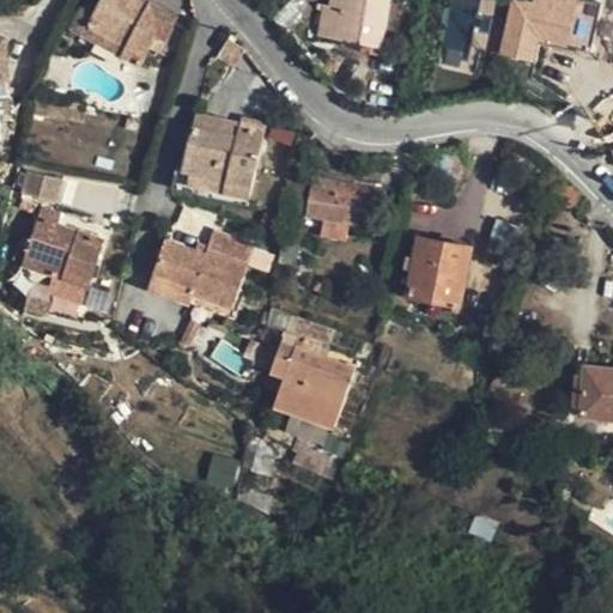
[(127,47),(122,55),(143,66),(152,48),(158,38),(167,42),(177,19),(141,0),(103,0),(96,14),(90,28),(127,47)]
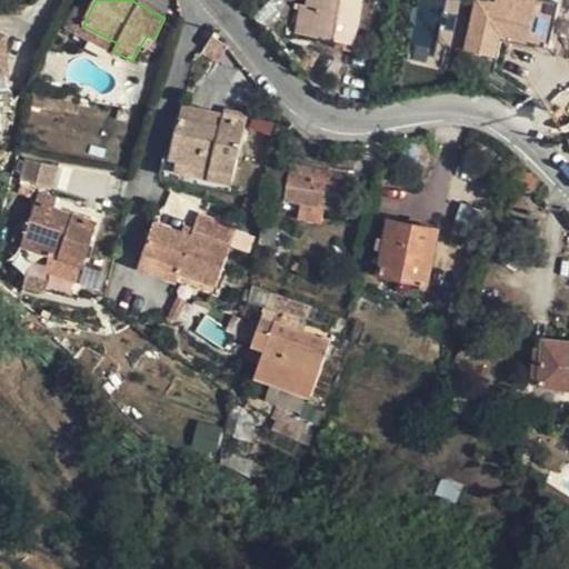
[(340,28),(358,32),(363,0),(310,0),(310,5),(302,3),(299,30),(338,37),(340,28)]
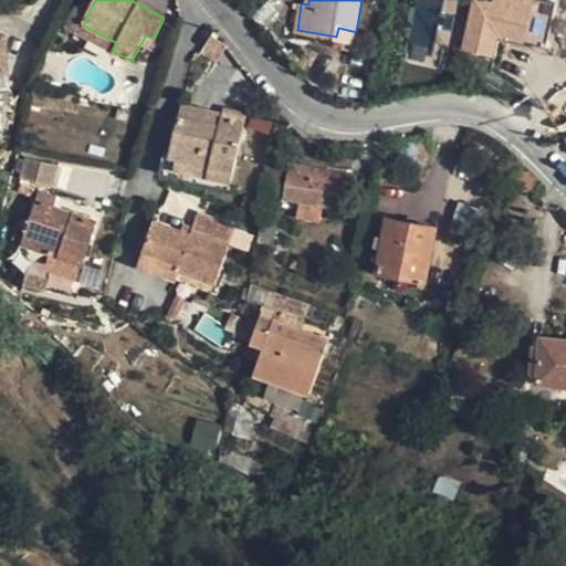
[(477,0),(467,46),(491,51),(495,31),(547,43),(556,2),(546,0),(499,0),(499,1),(490,0),(477,0)]
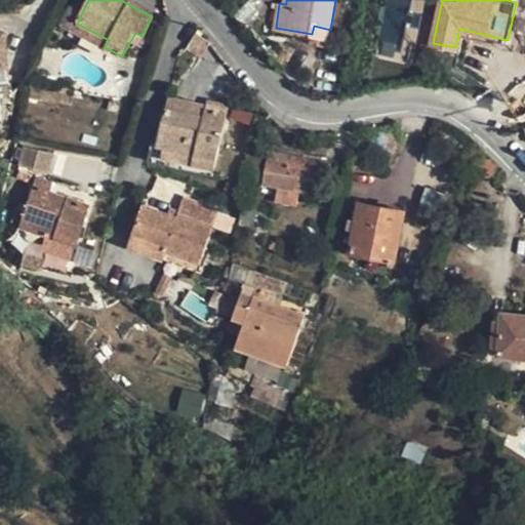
[(409,1),(404,40),(427,43),(432,4),(409,1)]
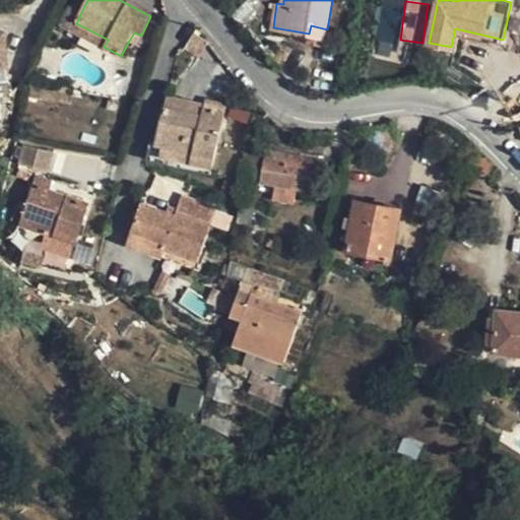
[(103,49),(104,47),(108,40),(76,23),(81,12),(69,7),(59,26),(103,49)]
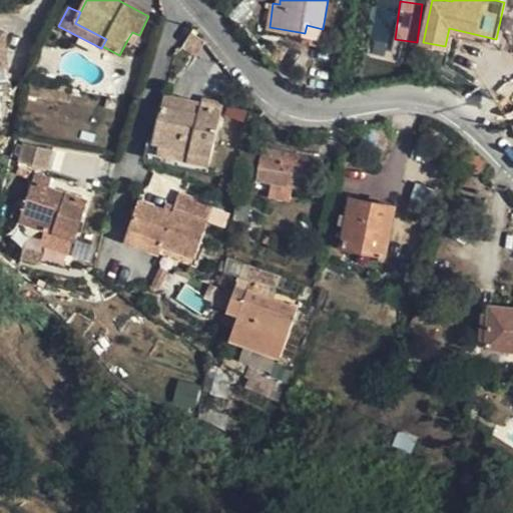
[(322,36),(323,29),(307,25),(305,33),(322,36)]
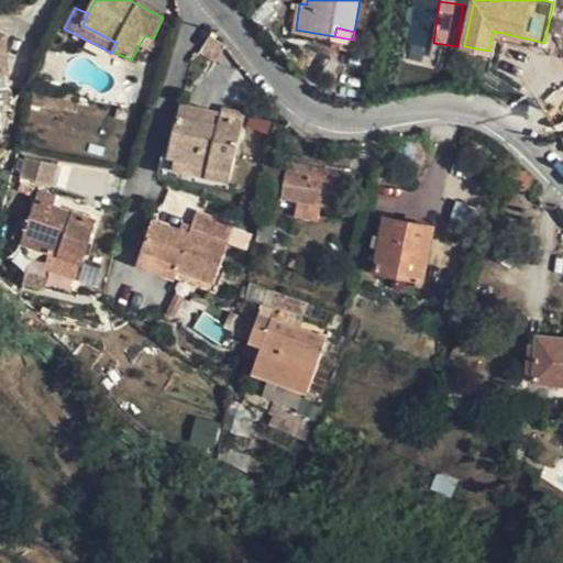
[(147,48),(153,39),(145,35),(140,44),(147,48)]
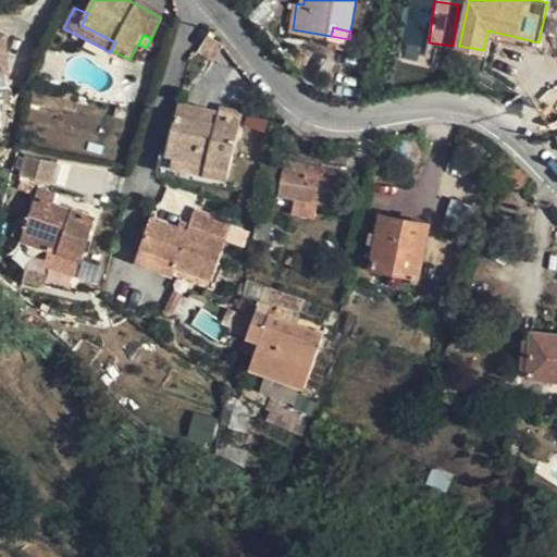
[(224,48),(222,47),(208,38),(199,54),(214,64),(224,48)]
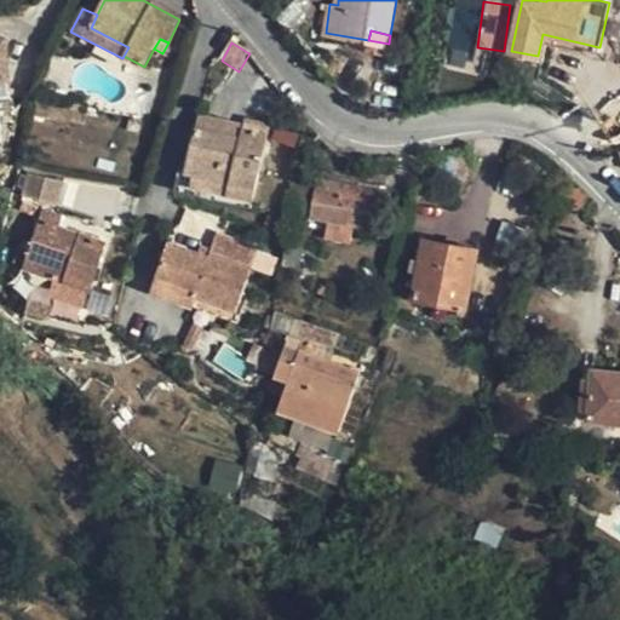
[(197,131),(189,171),(189,173),(230,184),(228,195),(254,201),(270,127),(247,121),(244,132),(242,142),(229,138),(197,131)]
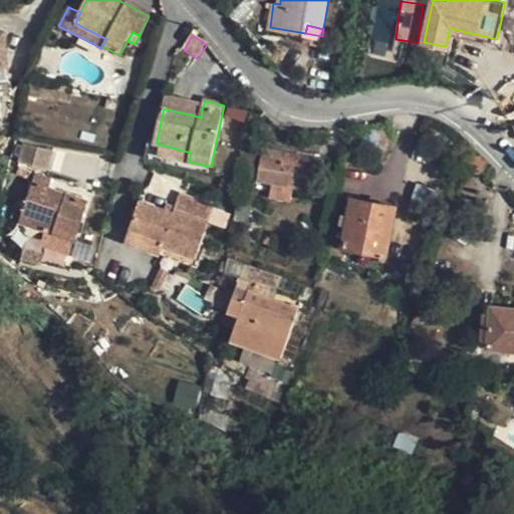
[(191,107),(190,114),(201,117),(202,109),(191,107)]
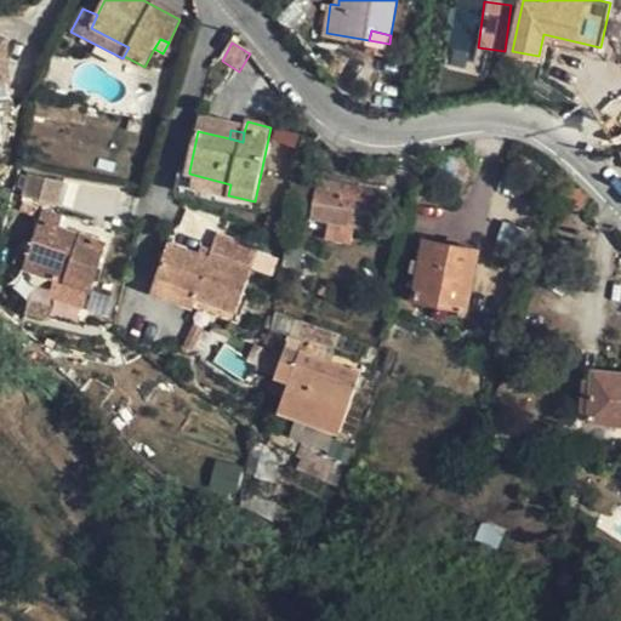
[(252,210),(255,201),(228,195),(231,184),(189,174),(189,171),(180,170),(175,192),(252,210)]
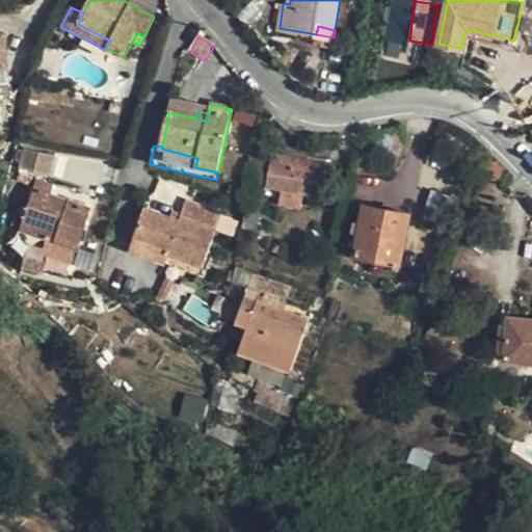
[(49,157),(27,152),(22,169),(45,175),(49,157)]
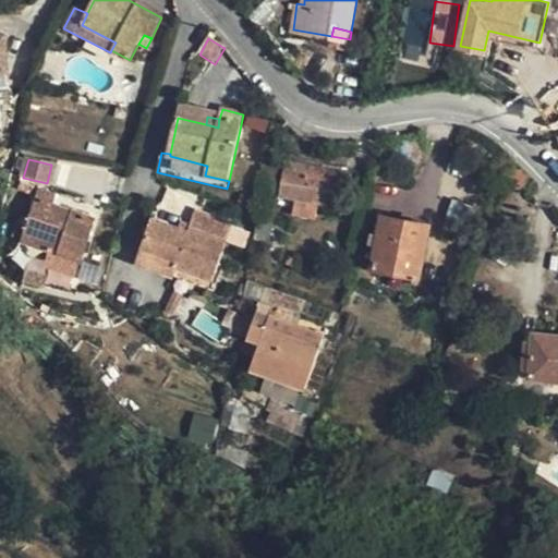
[(266,159),(263,176),(279,178),(280,161),(266,159)]
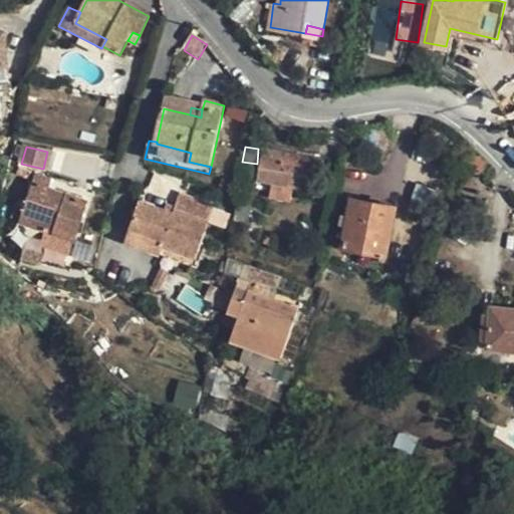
[(319,158),(266,151),(261,180),(315,190),(319,158)]
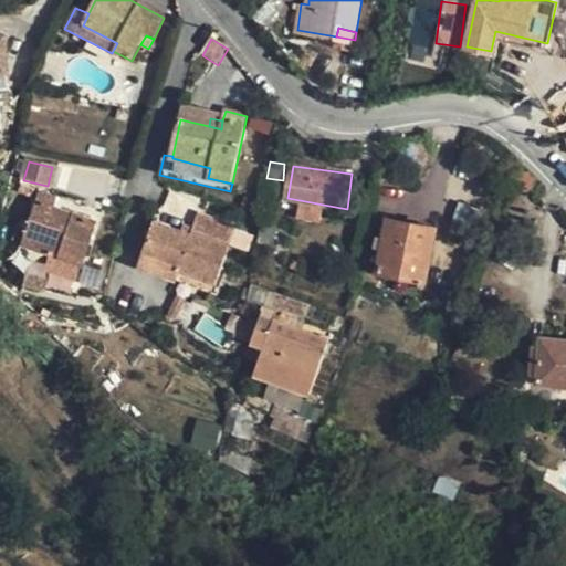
[(20,247),(49,255),(81,266),(96,224),(53,210),(56,199),(38,194),(20,247)]
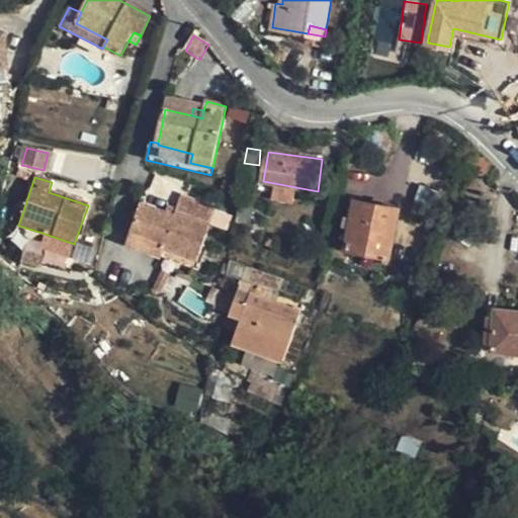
[(416,201),(438,209),(443,194),(421,186),(416,201)]
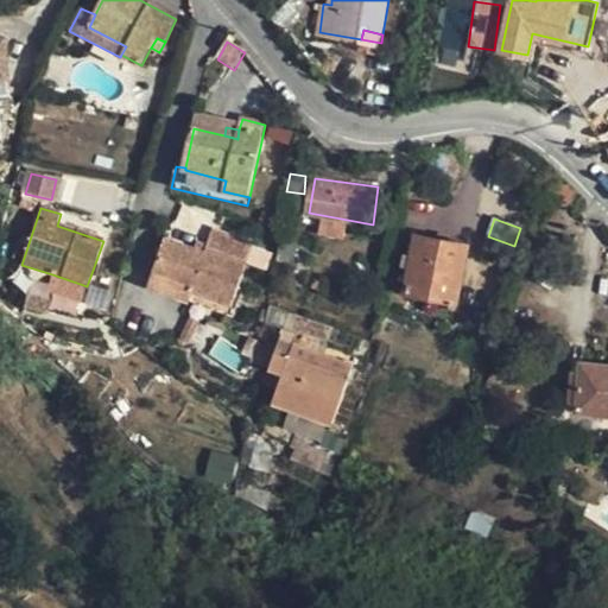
[(253,246),(214,232),(208,248),(204,255),(195,252),(165,242),(150,287),(190,303),(194,295),(233,309),(253,246)]
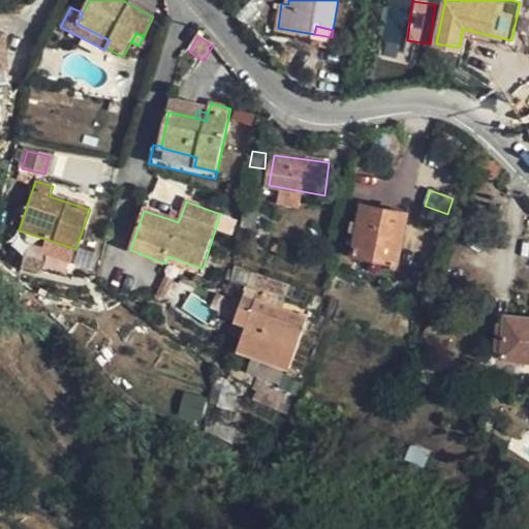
[(408,213),(364,205),(355,253),(399,262),(408,213)]
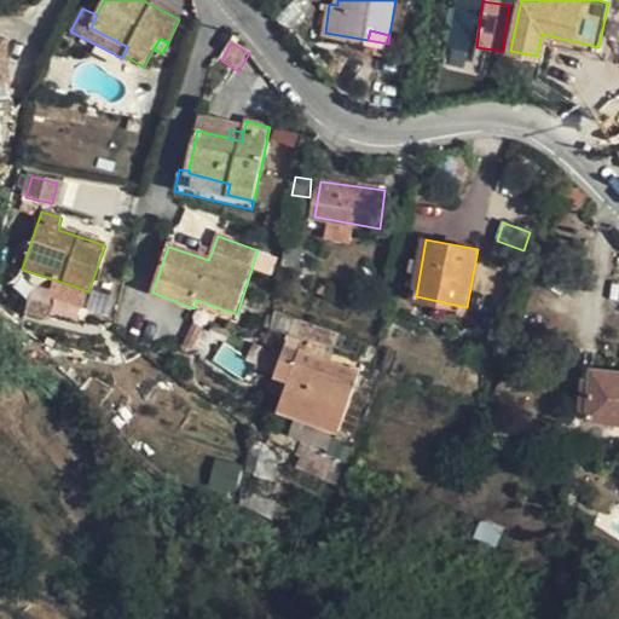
[(519,265),(524,250),(497,241),(493,255),(519,265)]
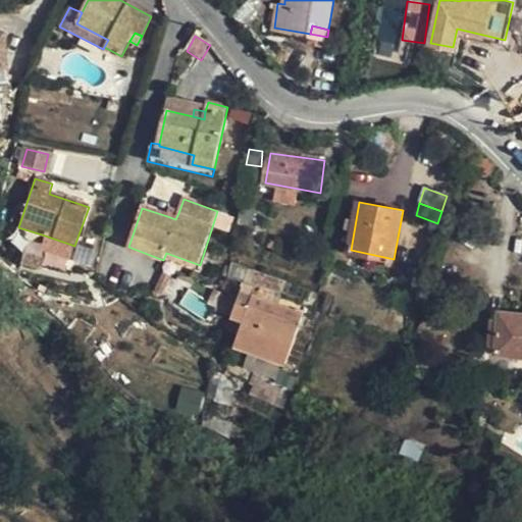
[(251,225),(254,208),(244,206),(241,224),(251,225)]
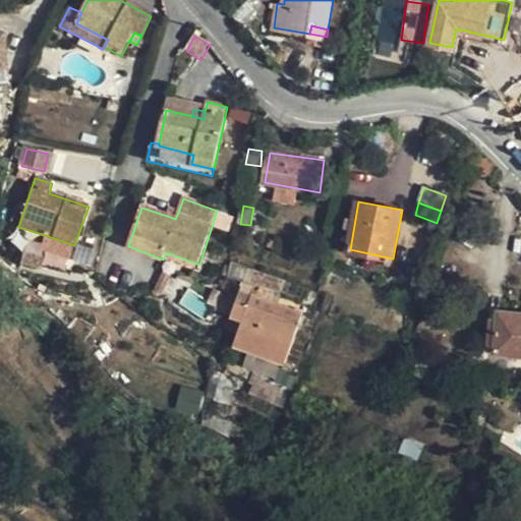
[(169,210),(167,216),(175,219),(178,213),(169,210)]
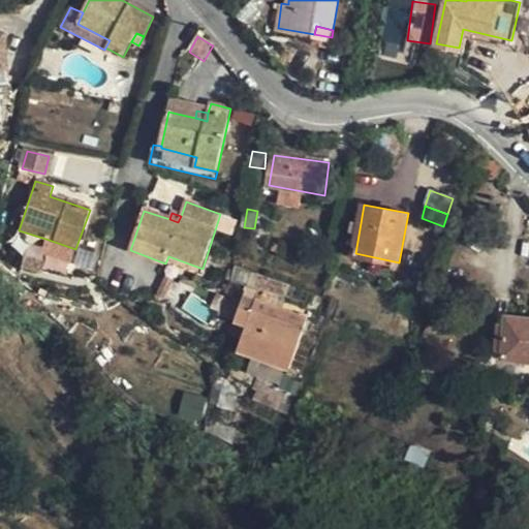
[(72,260),(75,249),(45,239),(42,249),(72,260)]
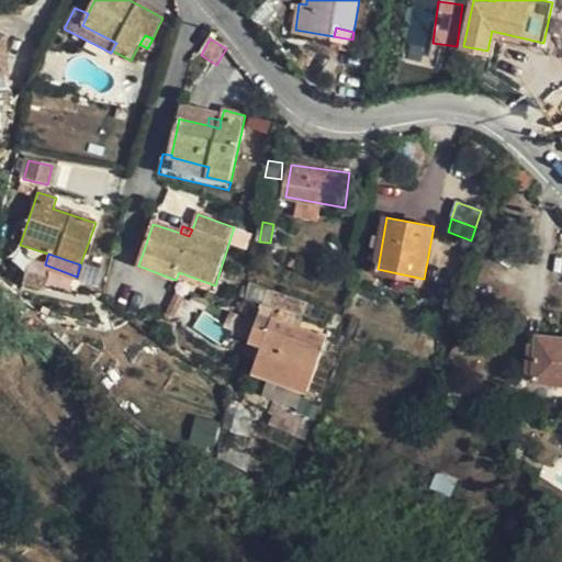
[(218,288),(215,285),(179,272),(176,280),(215,294),(218,288)]
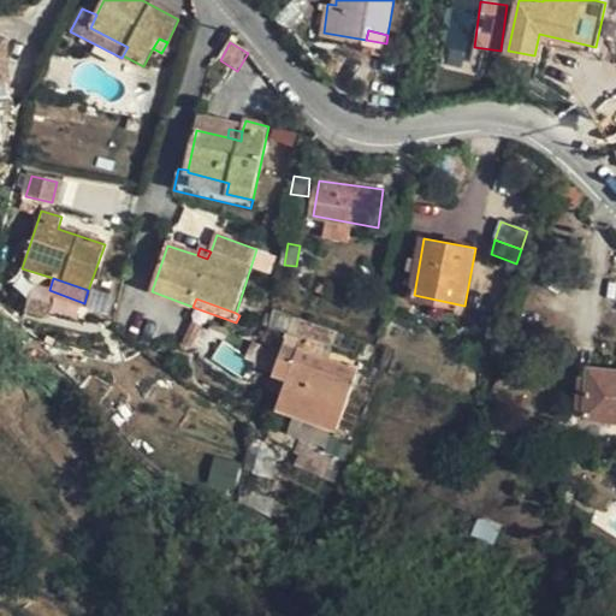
[(311,327),(301,356),(319,363),(329,333),(311,327)]
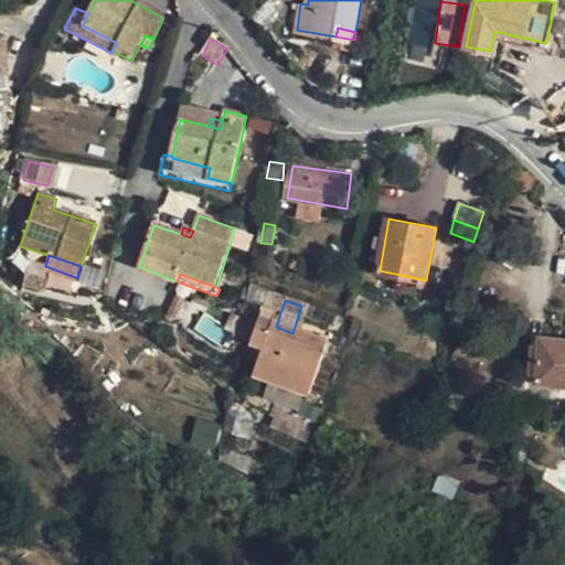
[(328,347),(292,333),(276,327),(257,319),(248,347),(259,351),(251,380),(307,402),(328,347)]
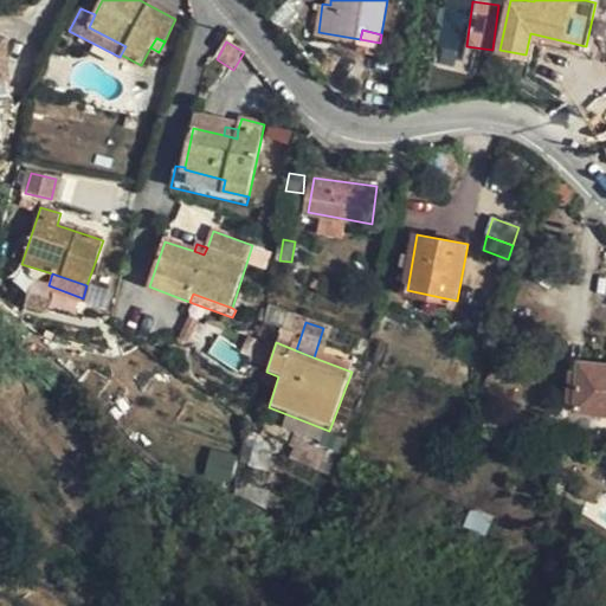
[(605,363),(573,361),(571,393),(579,394),(578,408),(605,411),(605,363)]
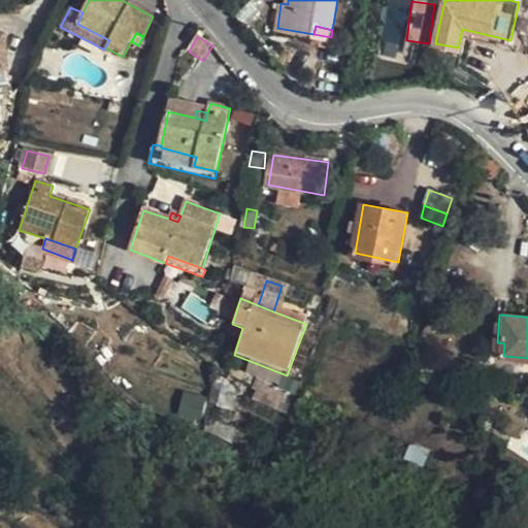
[(495,355),(503,356),(504,343),(497,342),(495,355)]
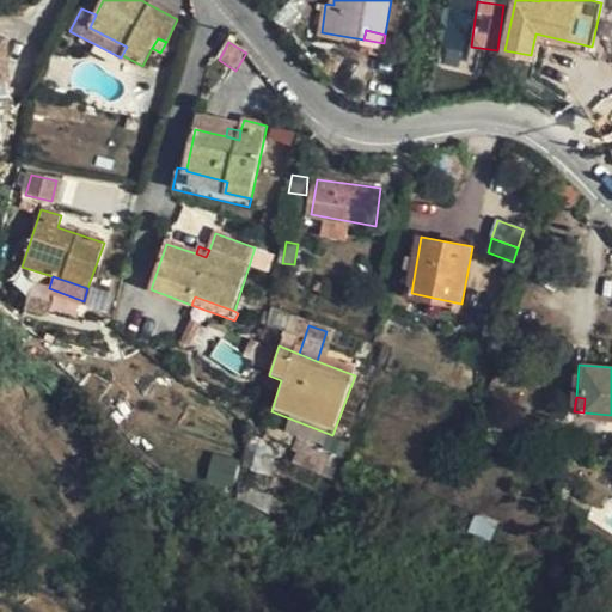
[(238,465),(224,460),(218,482),(234,487),(238,465)]
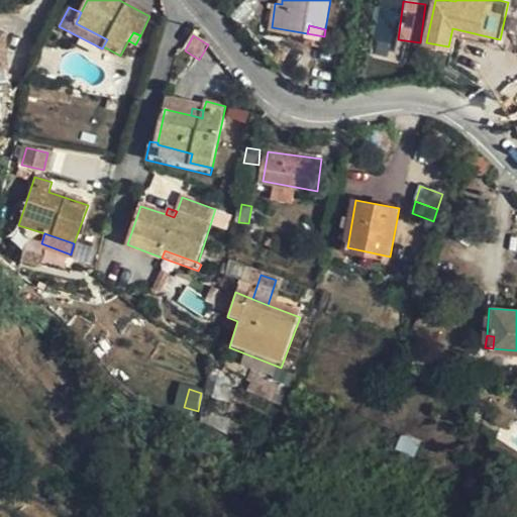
[(404,435),(397,449),(414,455),(421,440),(404,435)]
